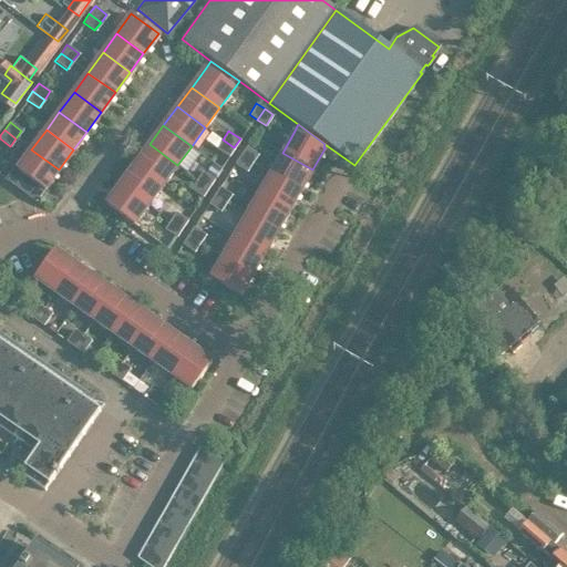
[(228,156),(234,147),(223,140),(216,148),(228,156)]
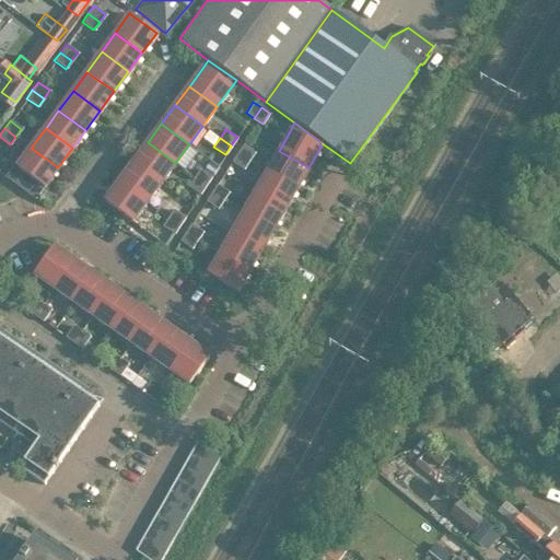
[(148,142),(133,162),(161,182),(175,163),(148,142)]
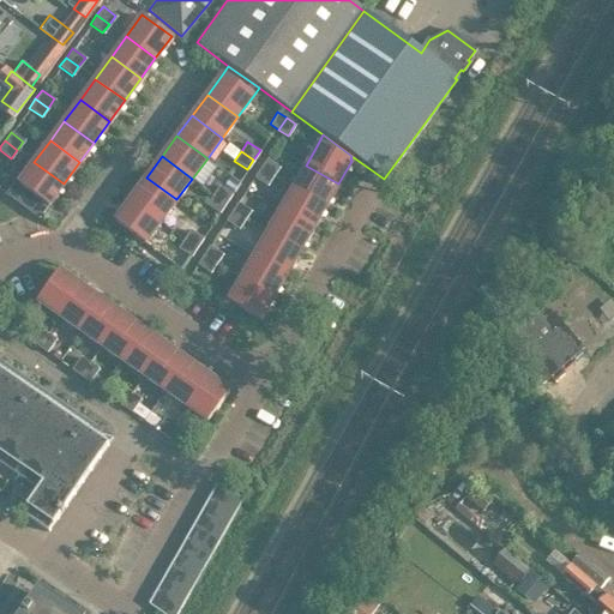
[(259,167),(272,175),(278,166),(265,158),(259,167)]
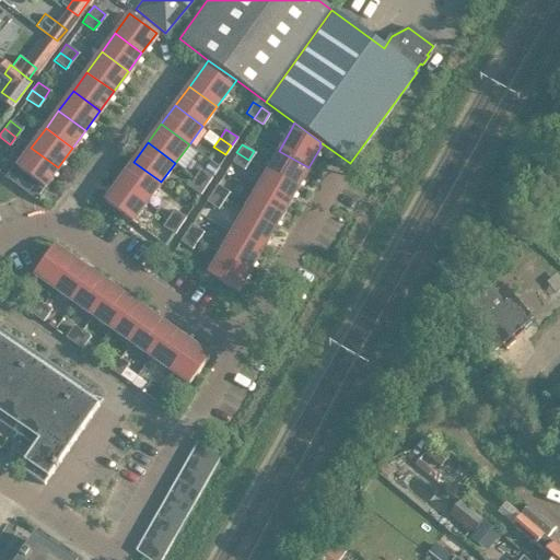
[(31,148),(27,146),(4,176),(35,198),(58,167),(31,148)]
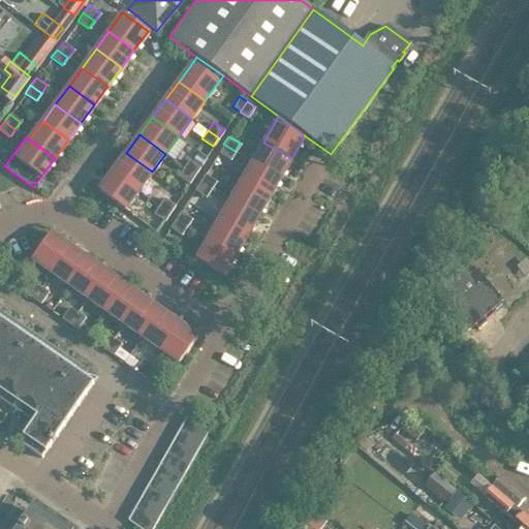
[(263,143),(252,161),(280,178),(291,158),(263,143)]
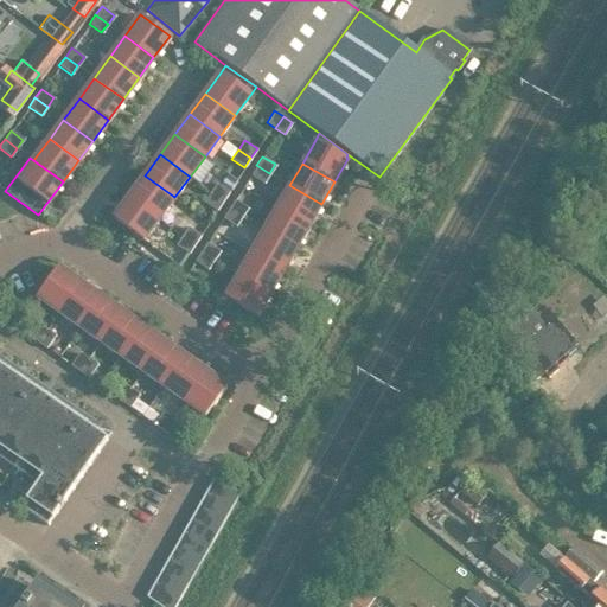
[(251,174),(264,183),(269,173),(256,165),(251,174)]
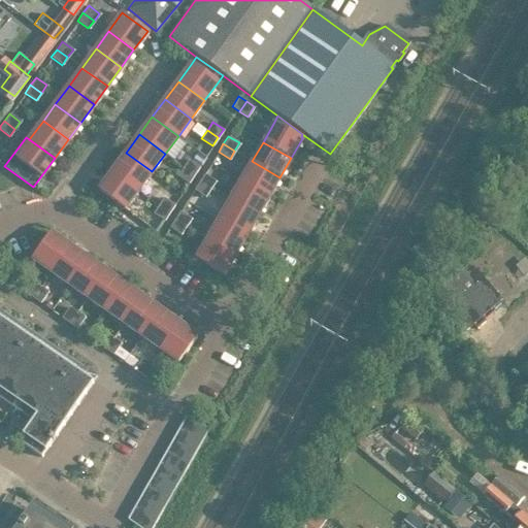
[(126,153),(112,170),(139,190),(152,171),(126,153)]
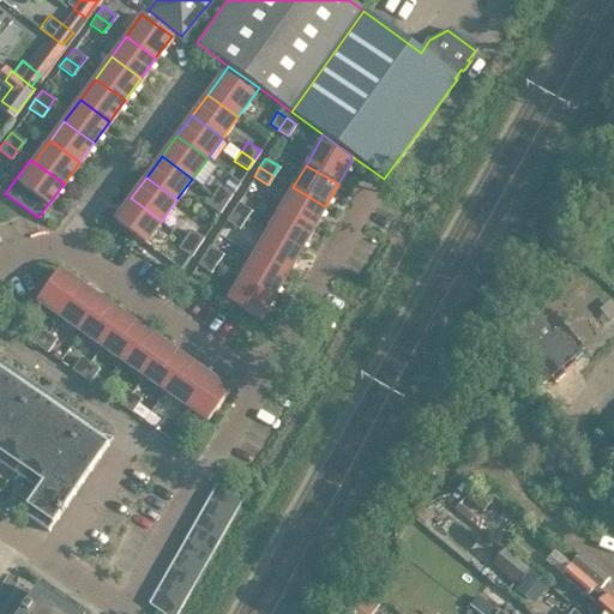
[(212,196),(224,203),(230,194),(217,186),(212,196)]
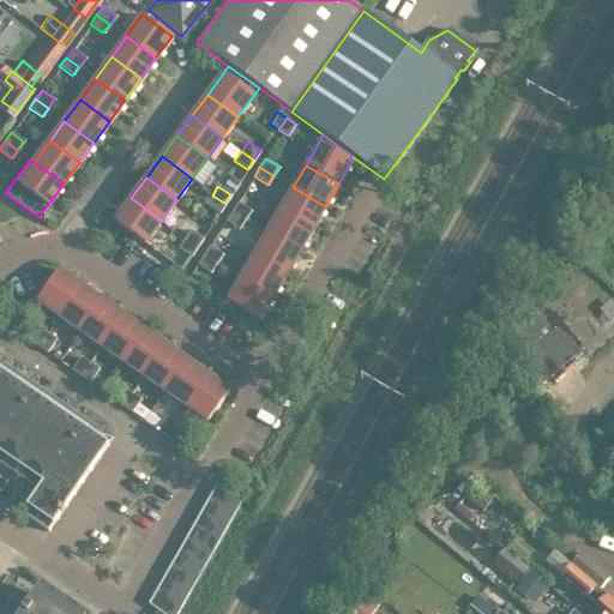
[(293,187),(281,210),(313,228),(325,206),(293,187)]
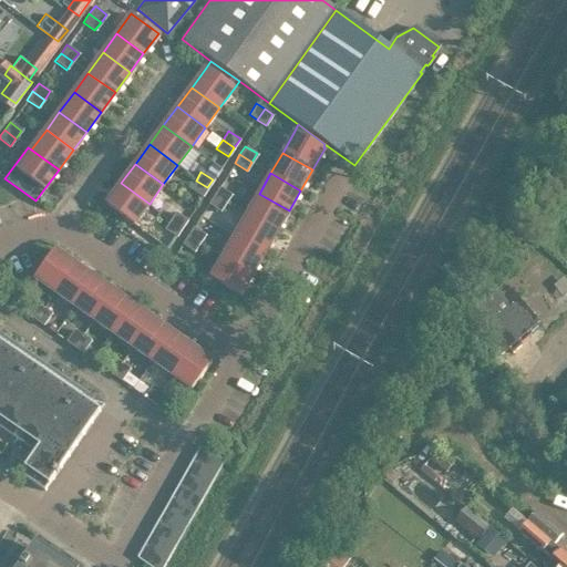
[(191,188),(202,196),(207,187),(196,181),(191,188)]
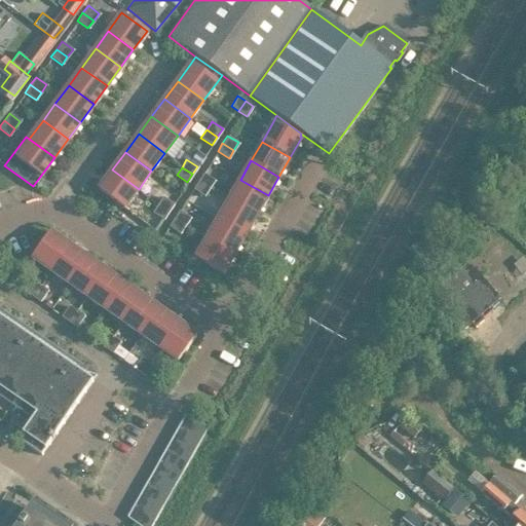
[(112,170),(99,188),(125,207),(139,189),(112,170)]
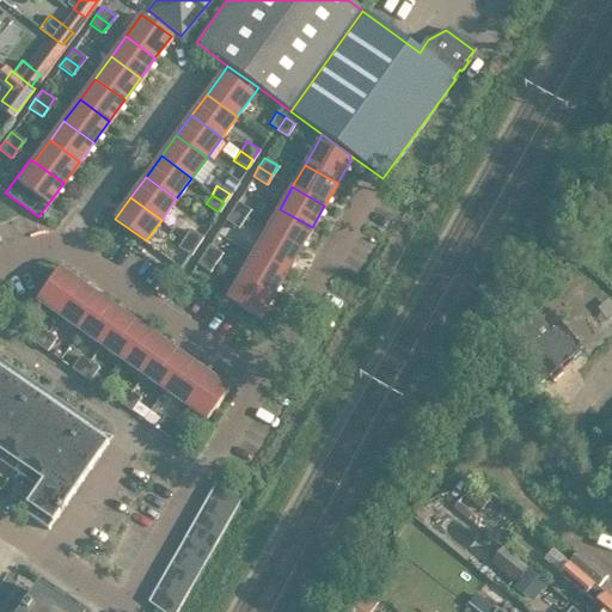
[(231,209),(244,218),(250,209),(237,201),(231,209)]
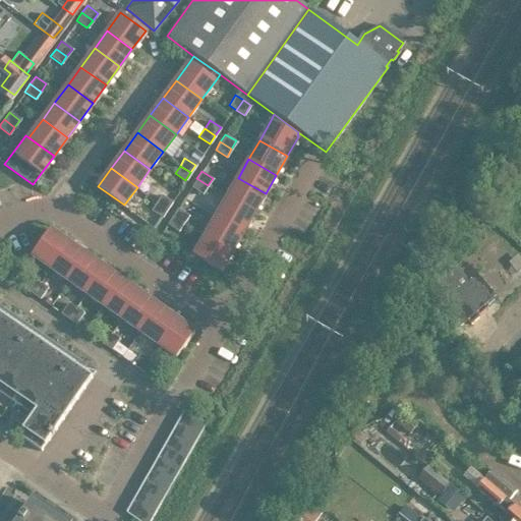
[(196,178),(192,186),(203,193),(208,185),(196,178)]
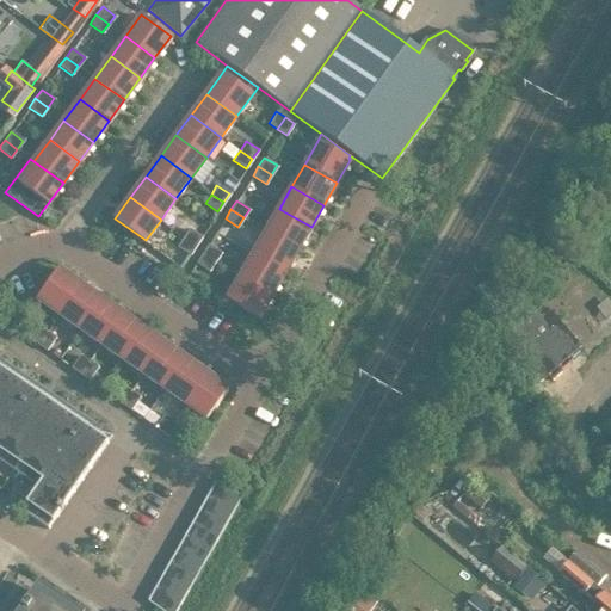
[(279,209),(266,232),(298,250),(312,227),(279,209)]
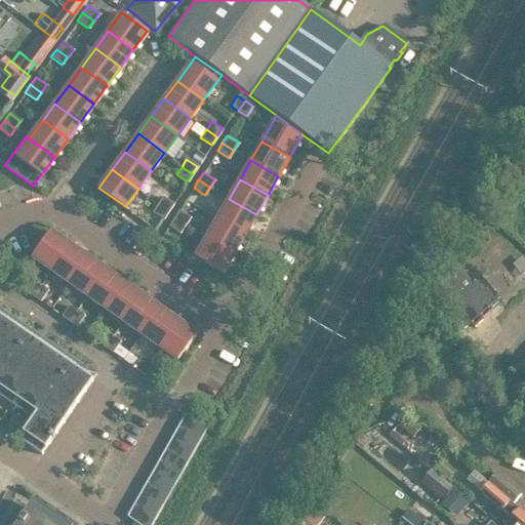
[(157,204),(168,211),(173,204),(162,197),(157,204)]
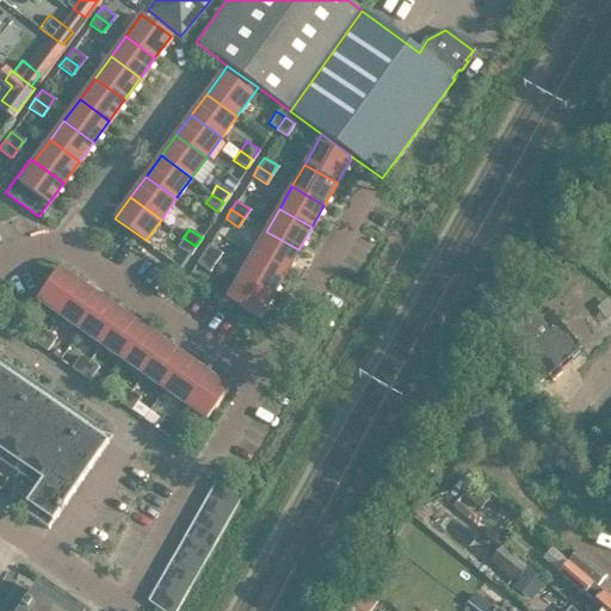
[(266,232),(253,254),(285,272),(298,250),(266,232)]
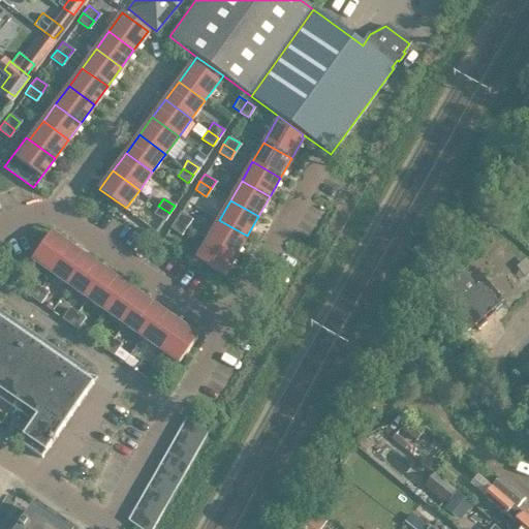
[(158,206),(153,214),(164,221),(169,213),(158,206)]
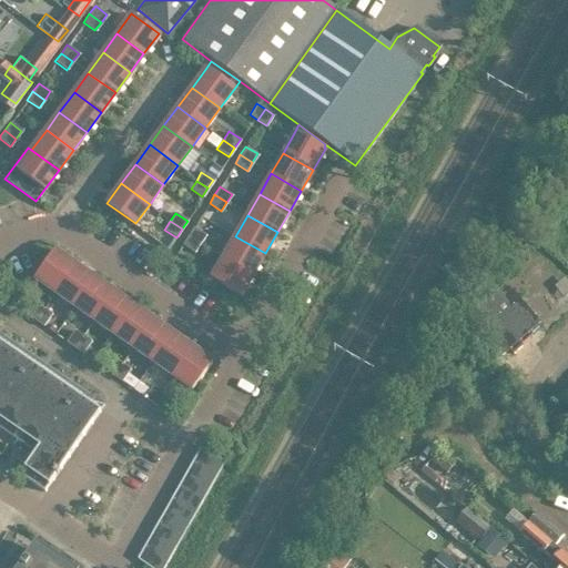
[(189,235),(201,243),(205,234),(194,227),(189,235)]
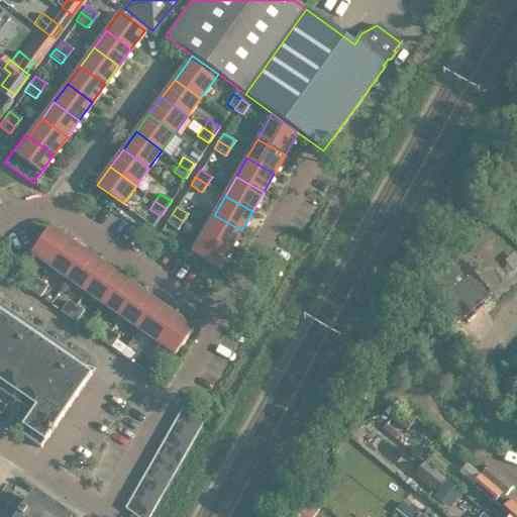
[(172,214),(168,222),(178,228),(183,221),(172,214)]
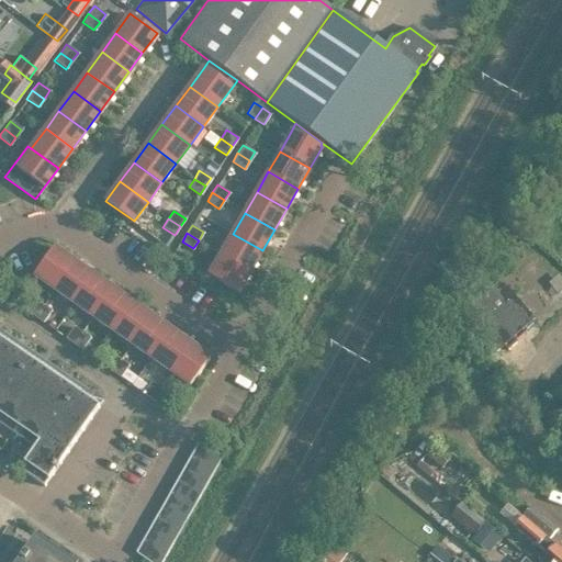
[(233,234),(222,254),(251,271),(262,250),(233,234)]
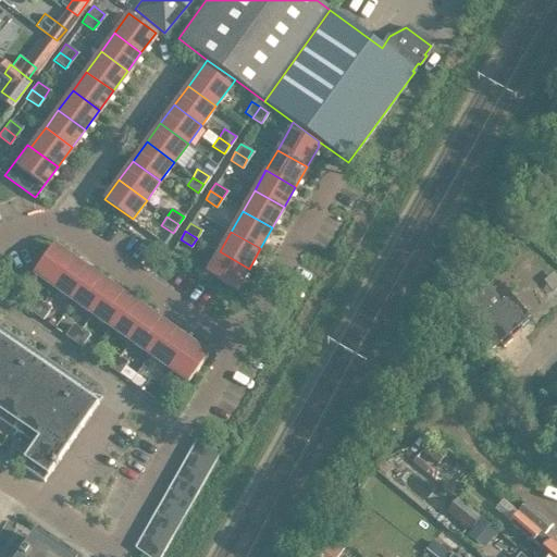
[(33,273),(52,287),(72,259),(52,245),(33,273)]
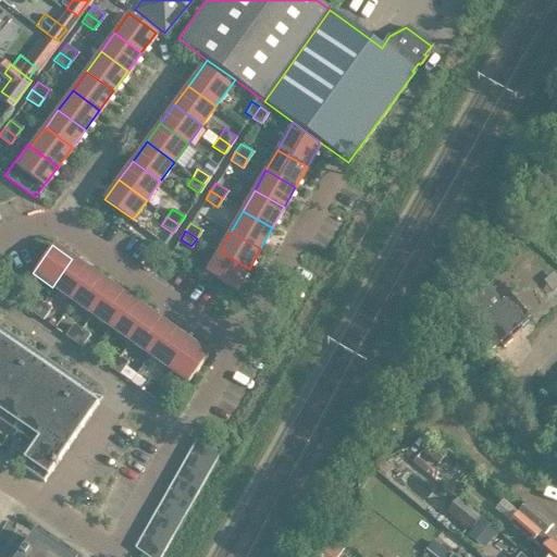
[(220,251),(208,273),(237,289),(249,269),(220,251)]
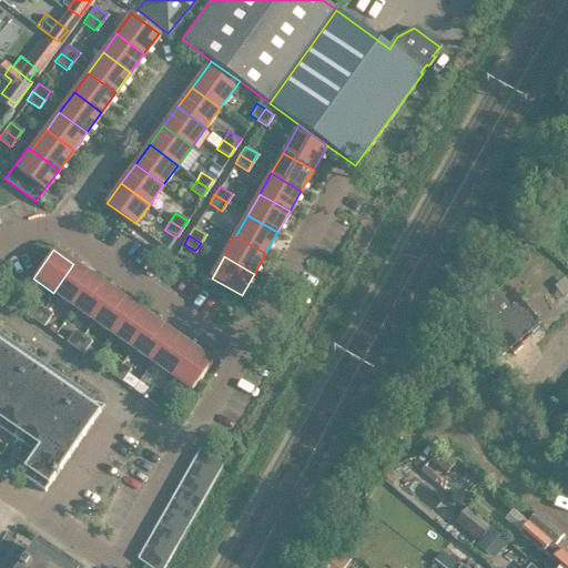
[(73,264),(53,293),(73,306),(93,277),(73,264)]
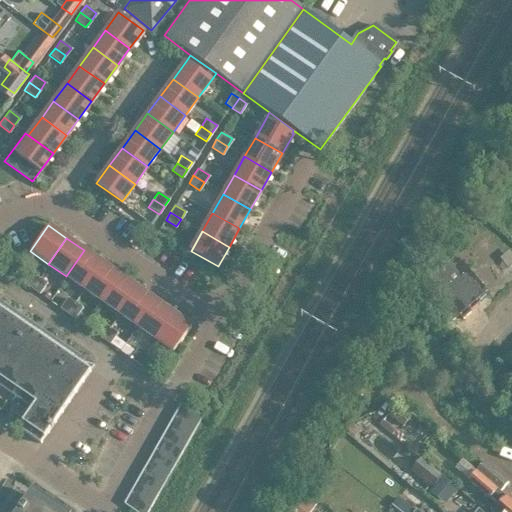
[(84,250),(66,276),(83,289),(102,263),(84,250)]
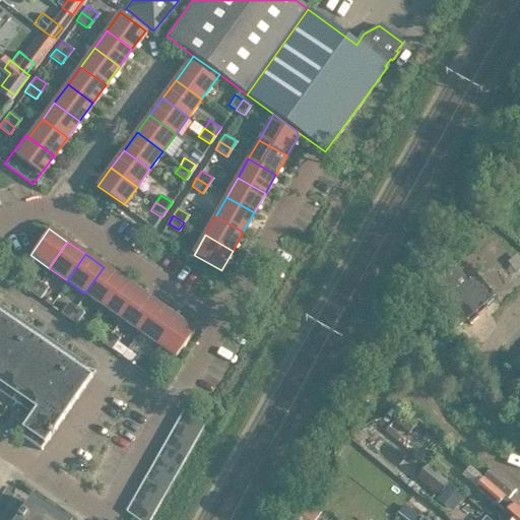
[(464,257),(454,265),(425,290),(455,326),(466,317),(470,322),(478,315),(474,310),(475,309),(478,312),(486,306),(483,303),(485,301),(486,303),(495,296),(494,295),(495,293),(464,257)]
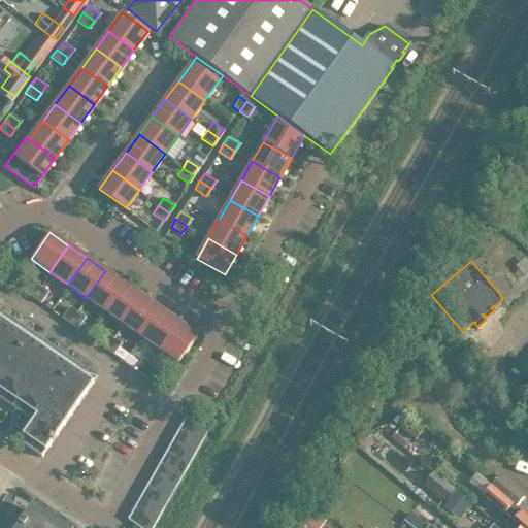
[(105,271),(86,298),(104,310),(123,284),(105,271)]
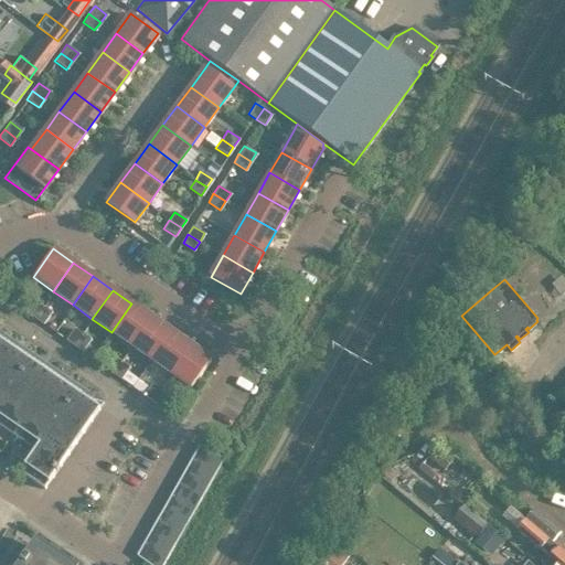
[(35,299),(27,311),(35,317),(44,306),(35,299)]
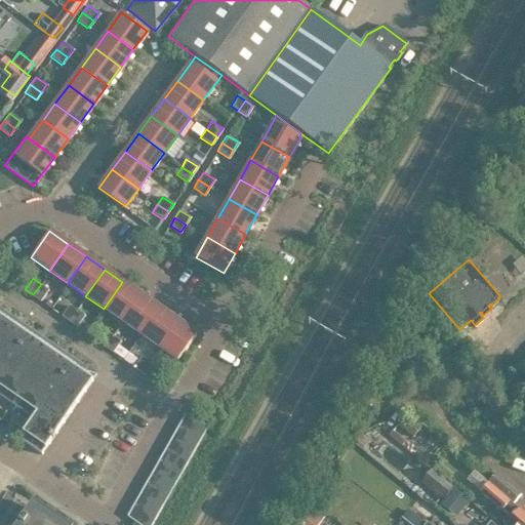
[(104,309),(122,322),(140,295),(122,282),(104,309)]
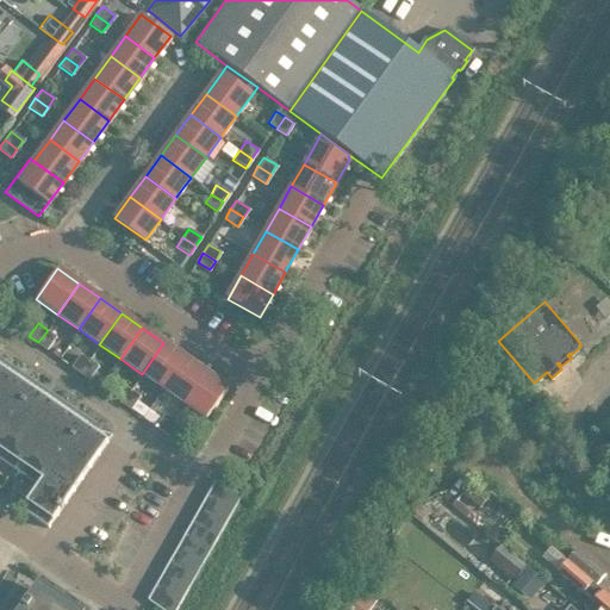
[(56,336),(48,330),(38,342),(47,349),(56,336)]
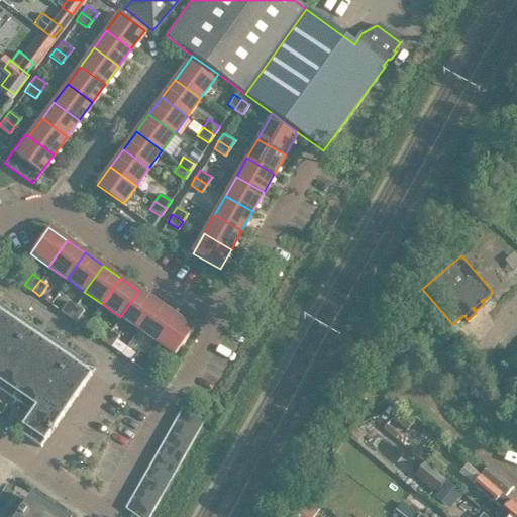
[(120,317),(137,329),(157,303),(138,291),(120,317)]
